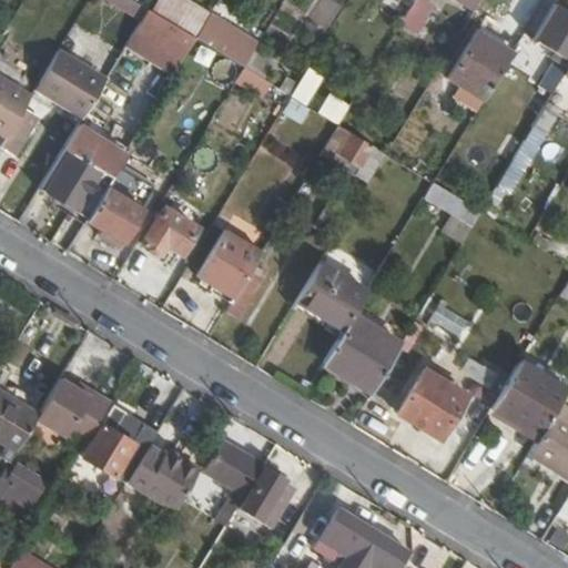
[(105,0),(141,21),(149,9),(133,0),(105,0)]
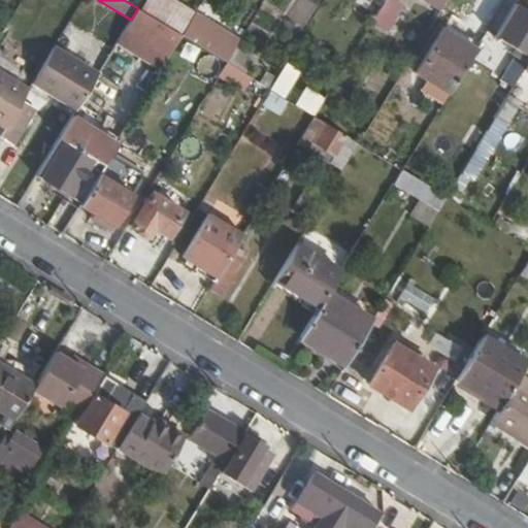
[(394,0),(385,0),(372,22),(387,31),(403,5),(394,0)]
